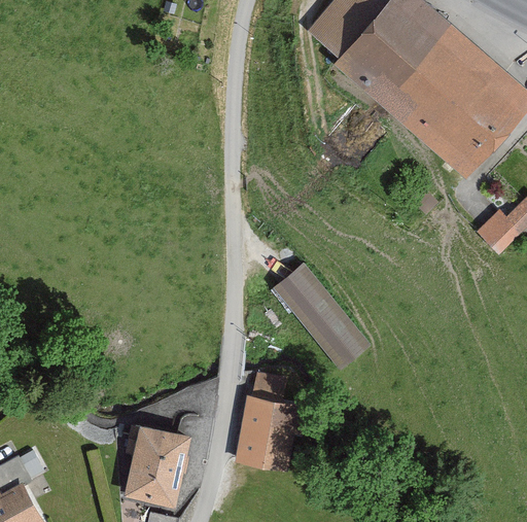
[(335,0),(308,32),(340,59),(390,0),(335,0)]
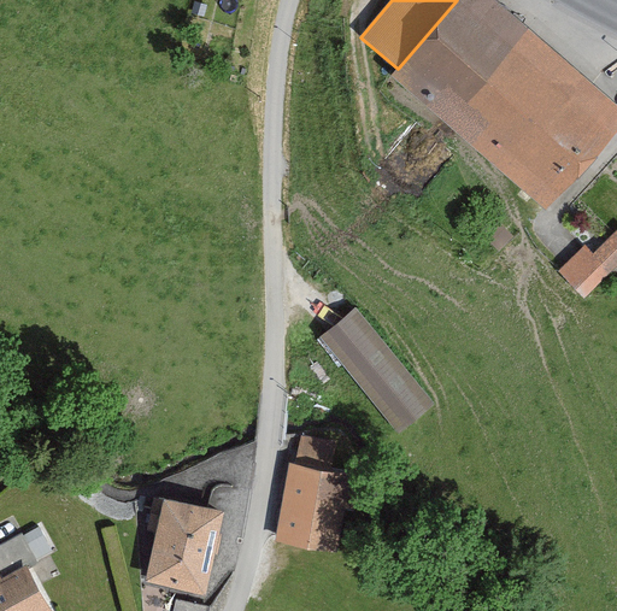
[(616,111),(492,0),(457,0),(398,69),(391,77),(542,213),(616,130),(616,111)]
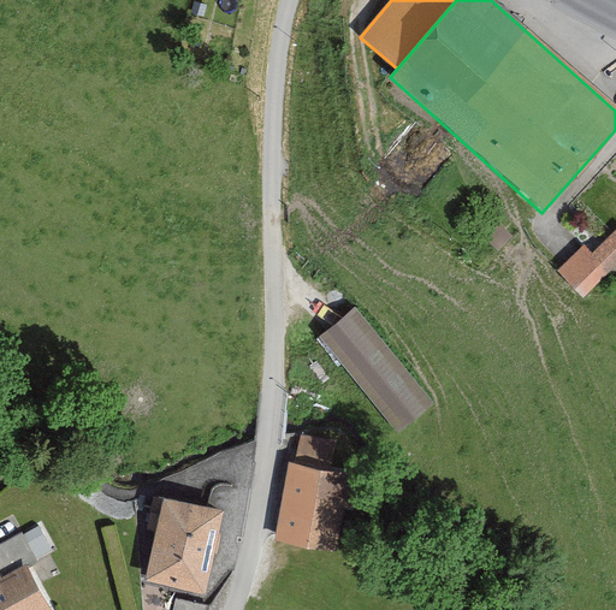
[(585,296),(615,262),(615,225),(592,250),(584,241),(557,268),(585,296)]
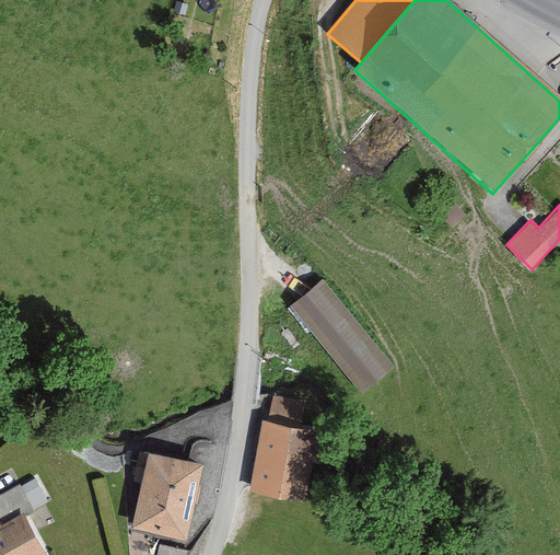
[(321,280),(288,308),(358,392),(391,365),(321,280)]
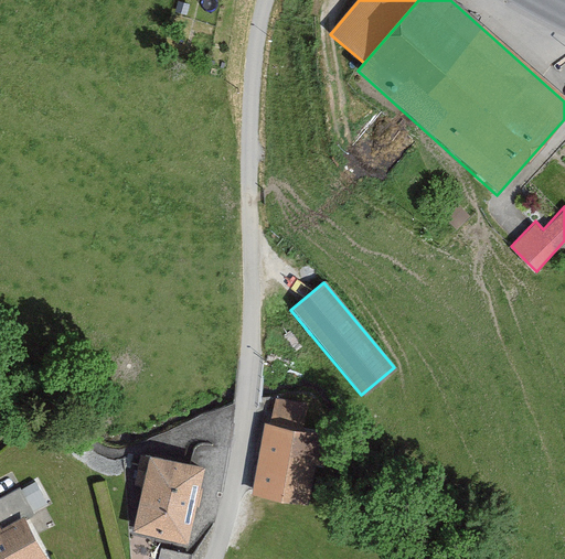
[(327,434),(263,425),(252,492),(316,502),(327,434)]
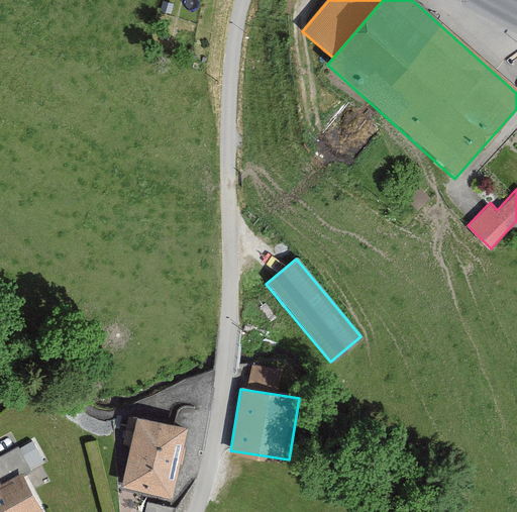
[(187,426),(137,415),(121,488),(172,499),(187,426)]
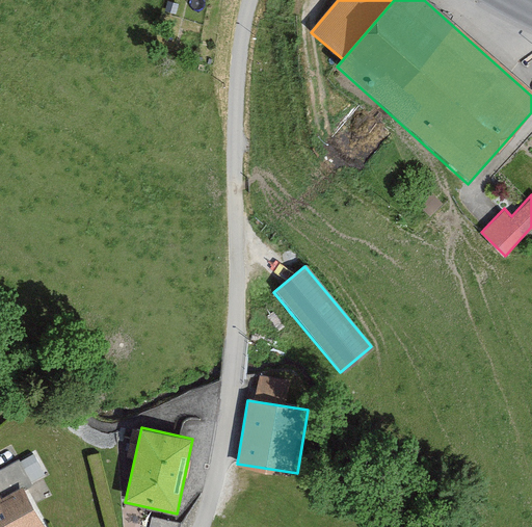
[(44,526),(23,490),(45,477),(29,450),(0,466),(0,526),(44,526)]
